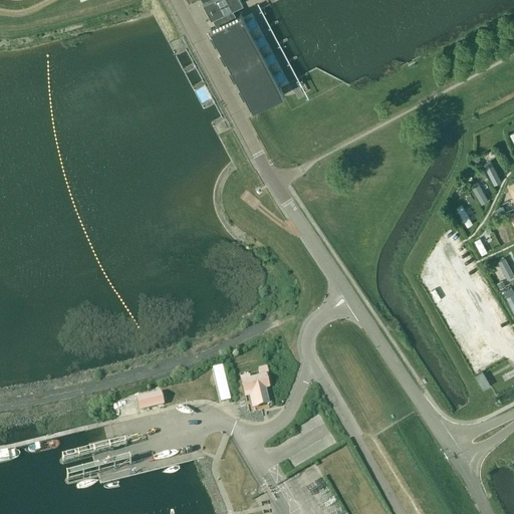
[(239,14),(236,15),(232,8),(242,3),(240,0),(209,0),(202,4),(211,20),(212,19),(216,26),(211,28),(210,27),(209,28),(252,110),(253,109),(253,108),(280,93),(281,94),(283,94),(239,11),(237,12),(239,14)]
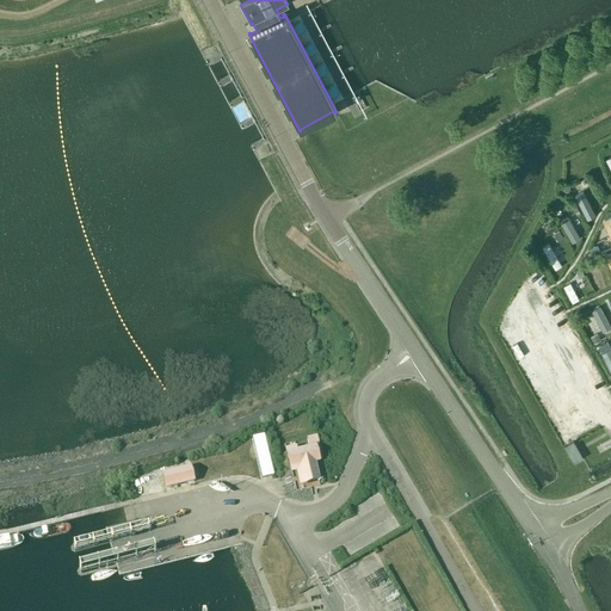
[(479,107),(463,112),(467,127),(482,122),(479,107)]
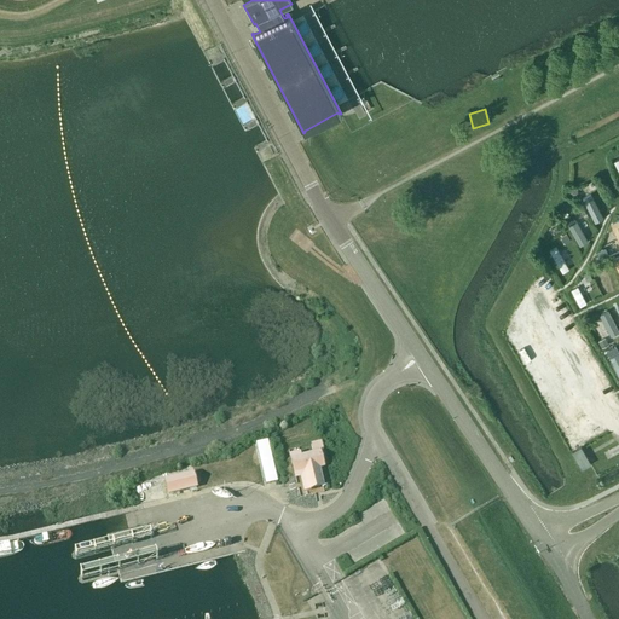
[(444,184),(456,178),(449,165),(438,171),(444,184)]
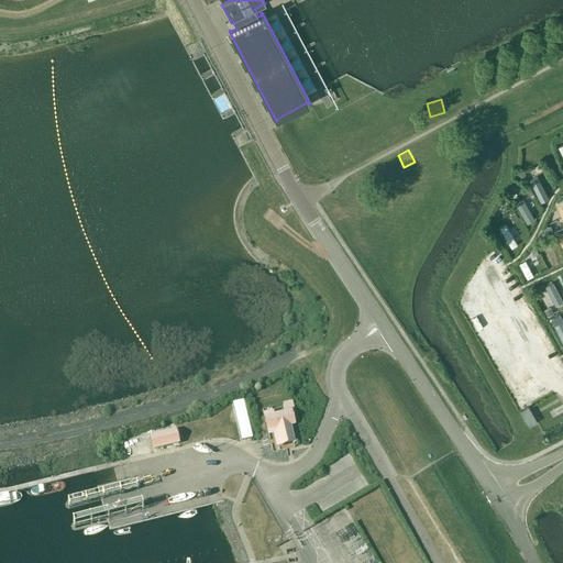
[(525,170),(528,178),(540,173),(538,166),(525,170)]
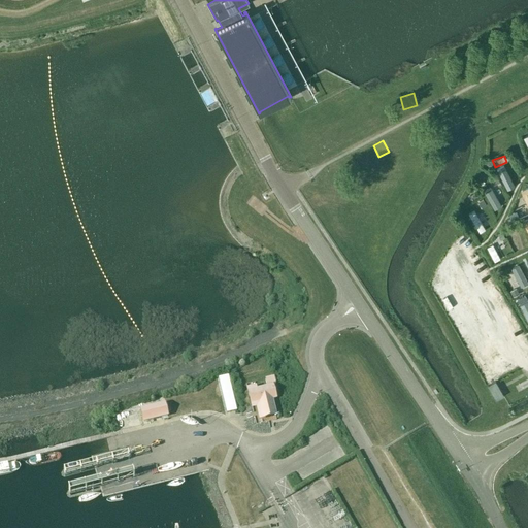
[(504,172),(498,175),(504,191),(510,188),(504,172)]
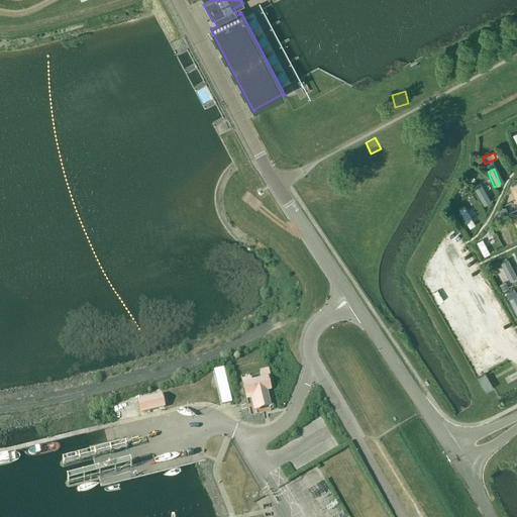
[(482,202),(487,199),(479,185),(473,189),(482,202)]
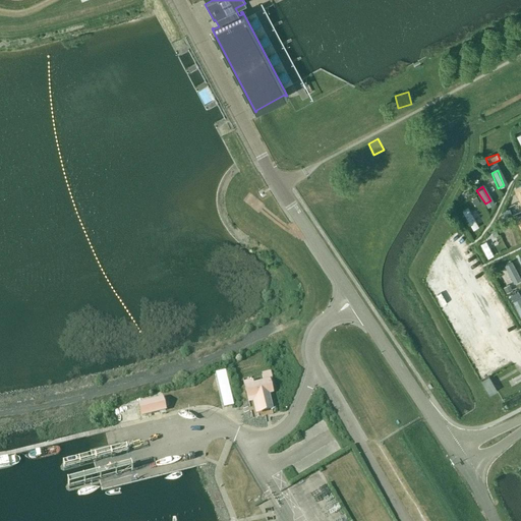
[(470,231),(476,227),(466,208),(460,212),(470,231)]
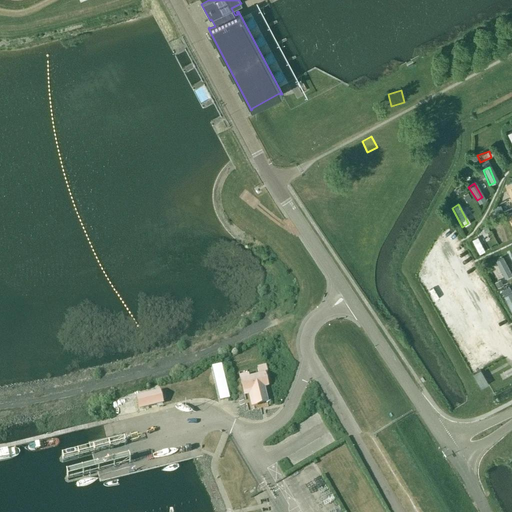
[(497,243),(505,240),(498,224),(490,227),(497,243)]
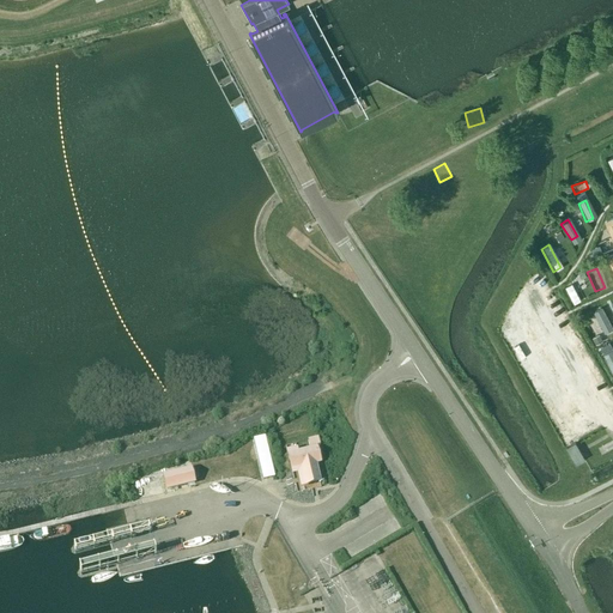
[(571,305),(578,302),(570,284),(563,287),(571,305)]
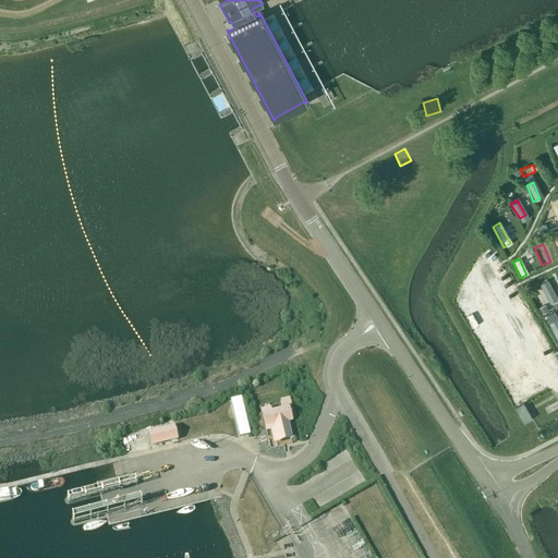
[(540,294),(542,293),(547,303),(556,298),(546,280),(535,287),(540,294)]
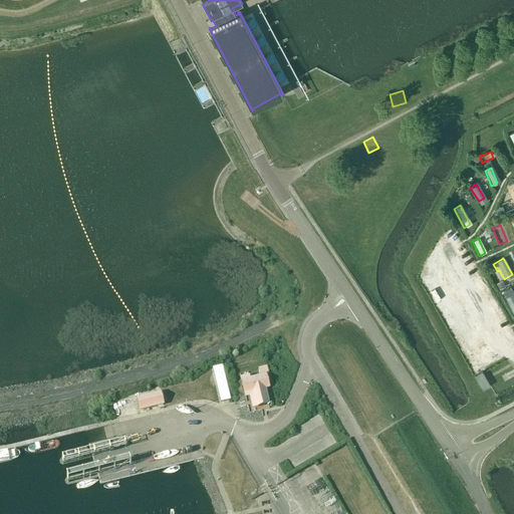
[(507,302),(513,300),(513,291),(505,295),(507,302)]
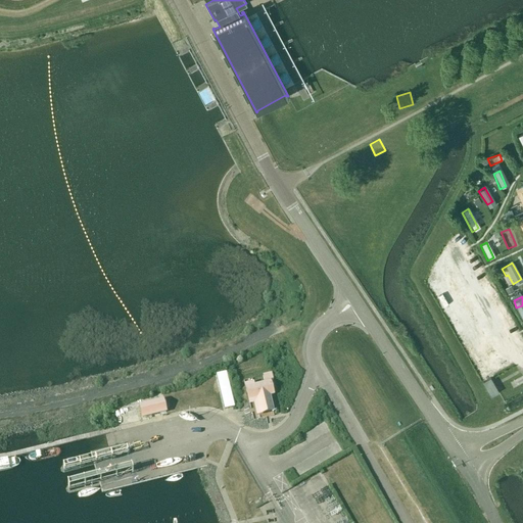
[(235,407),(226,372),(216,374),(224,410),(235,407)]
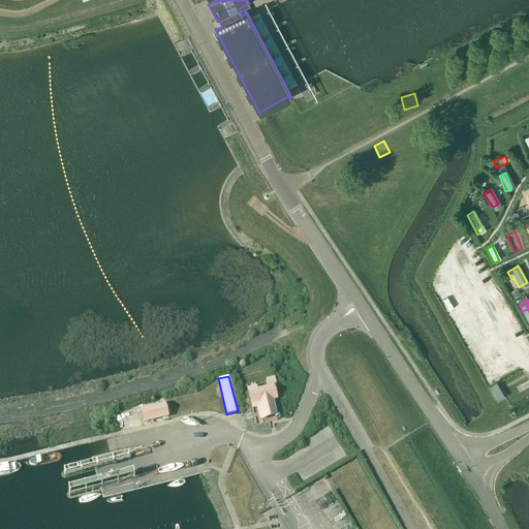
[(496,402),(504,397),(495,383),(488,387),(496,402)]
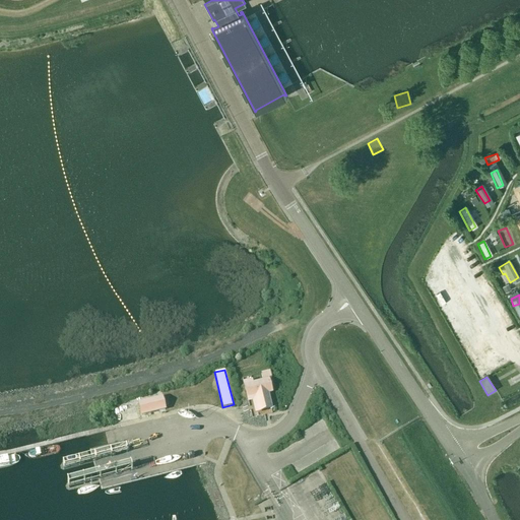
[(271,392),(268,381),(245,386),(248,398),(255,396),(258,408),(270,405),(267,393),(271,392)]
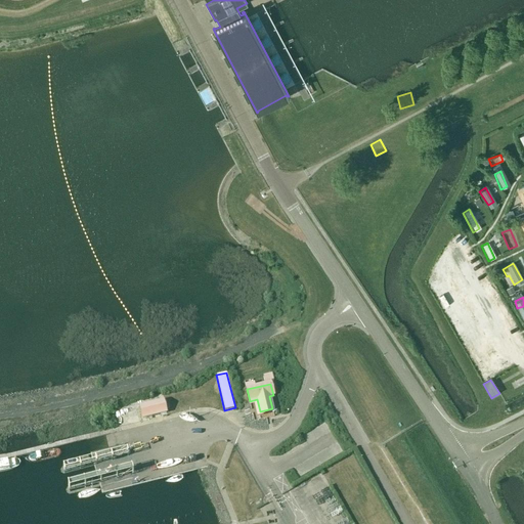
[(139,406),(142,419),(166,412),(163,401),(139,406)]
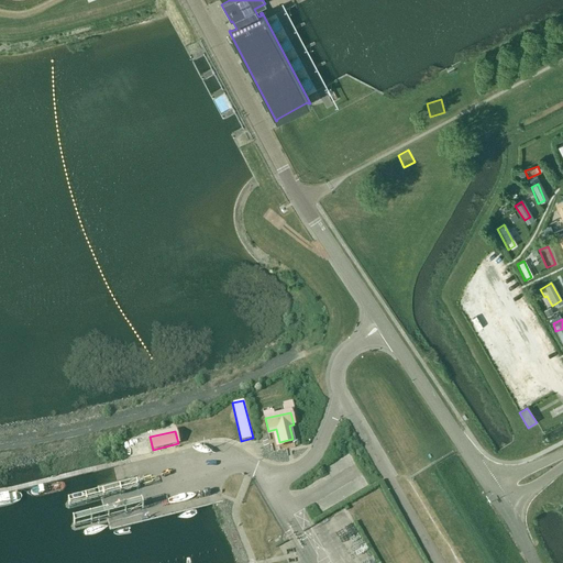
[(343,507),(323,515),(327,521),(316,526),(319,533),(350,522),(343,507)]
